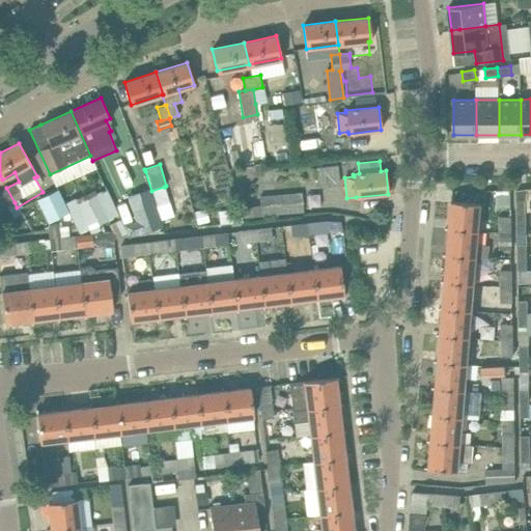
[(317,188),(339,185),(337,165),(315,167),(317,188)]
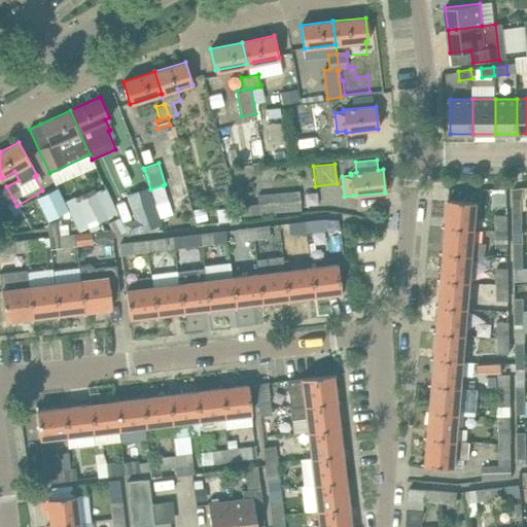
[(73,198),(62,172),(50,176),(57,187),(68,211),(69,211),(79,233),(117,213),(106,187),(96,191),(94,188),(73,198)]
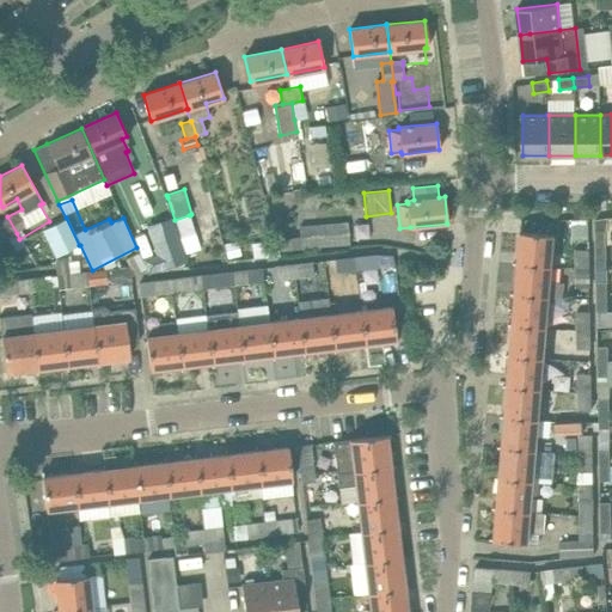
[(189,215),(175,220),(182,238),(196,233),(190,215),(189,215)]
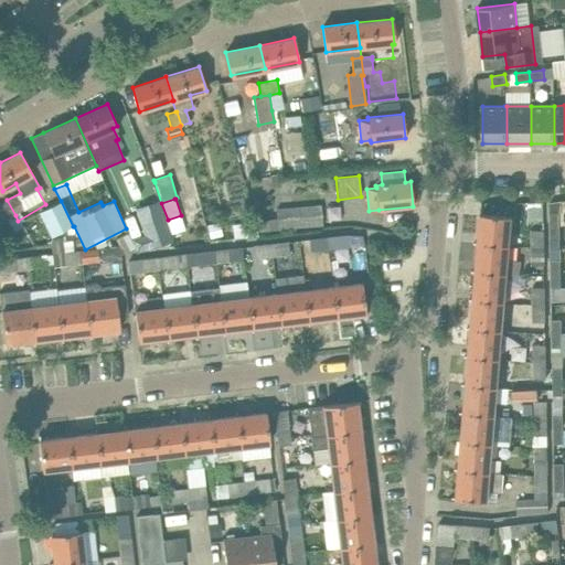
[(16,215),(7,200),(0,203),(0,205),(7,220),(16,215)]
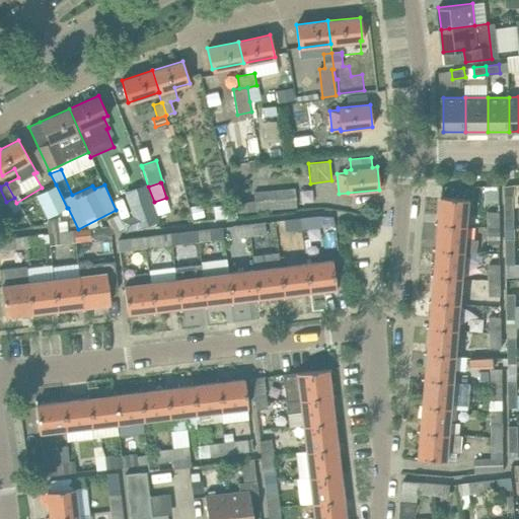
[(25,201),(29,208),(40,203),(48,218),(67,208),(56,184),(35,196),(25,201)]
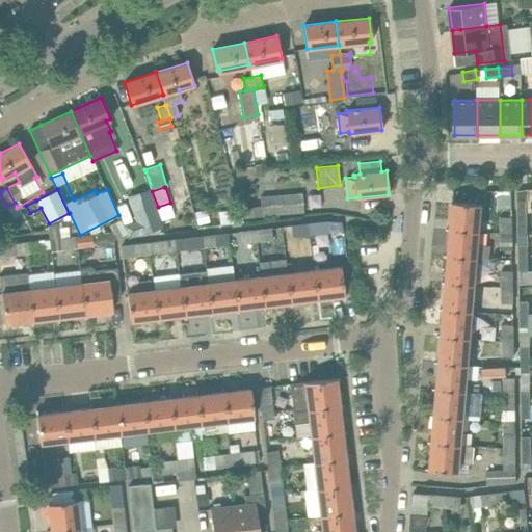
[(166,229),(151,189),(128,198),(140,229),(153,224),(156,233),(166,229)]
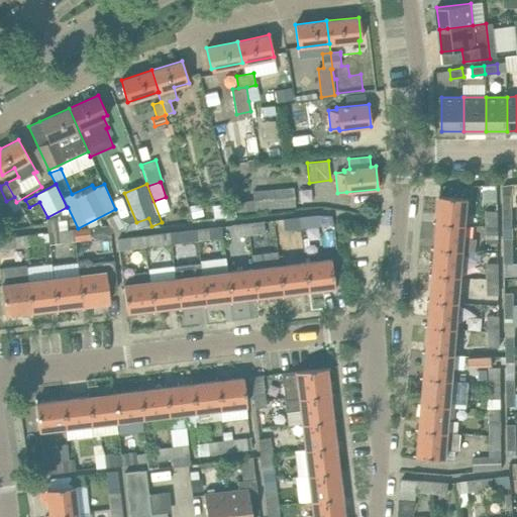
[(260,210),(295,206),(293,187),(257,189),(260,210)]
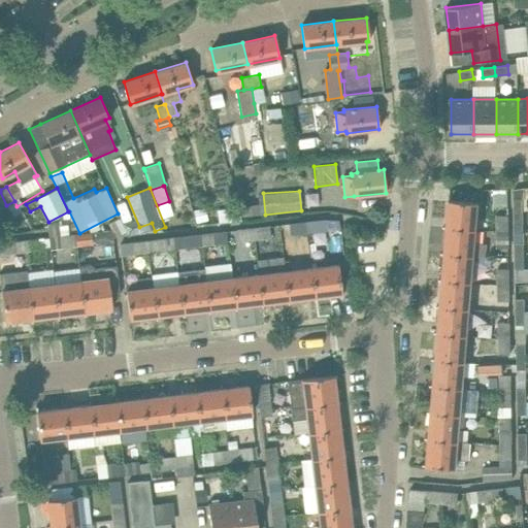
[(515,210),(523,210),(523,198),(514,198),(515,210)]
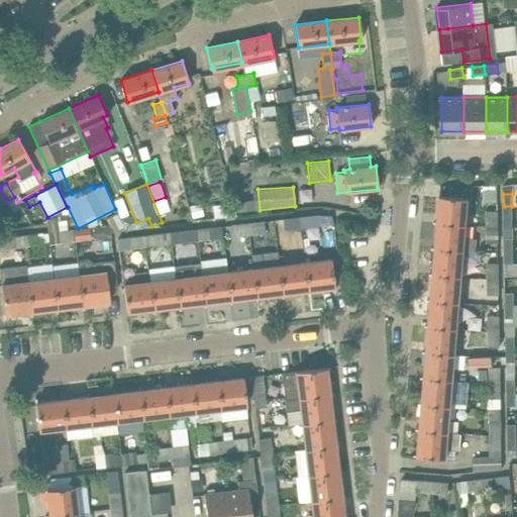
[(468,198),(440,196),(437,222),(466,224),(468,198)]
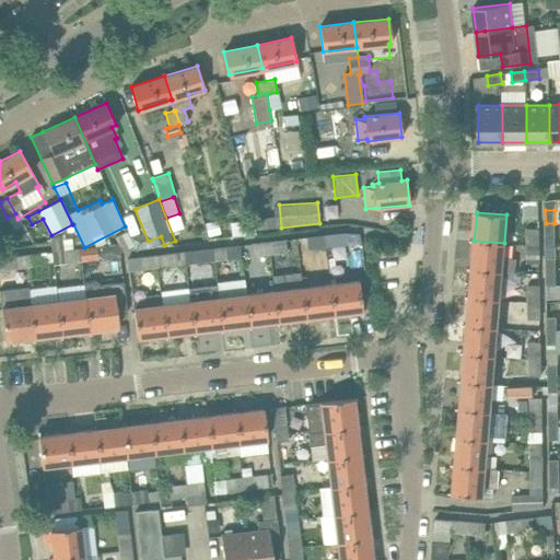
[(15,213),(7,218),(14,230),(22,225),(18,219),(15,213)]
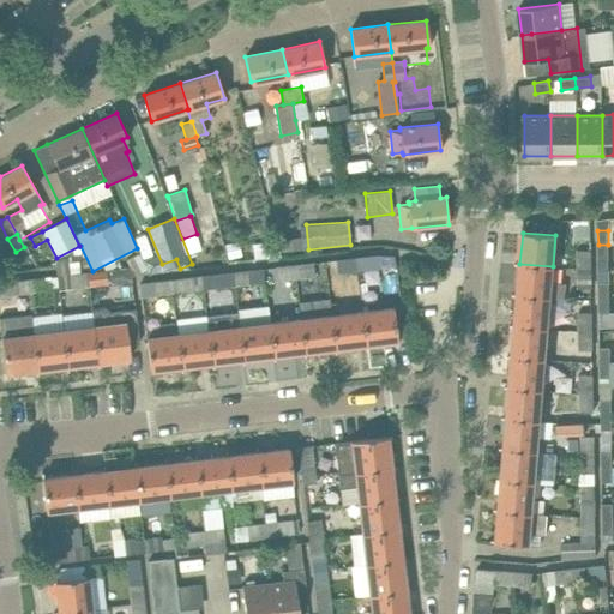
[(608,245),(599,245),(599,260),(608,260),(608,245)]
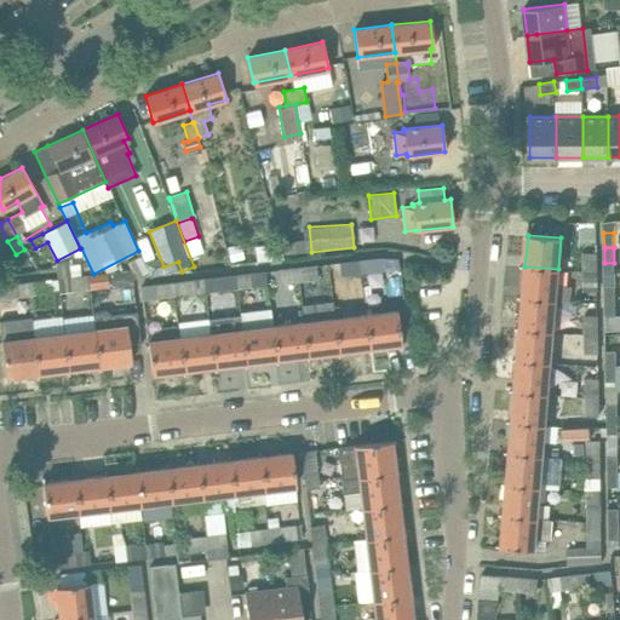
[(583,251),(583,271),(597,271),(597,250),(583,251)]
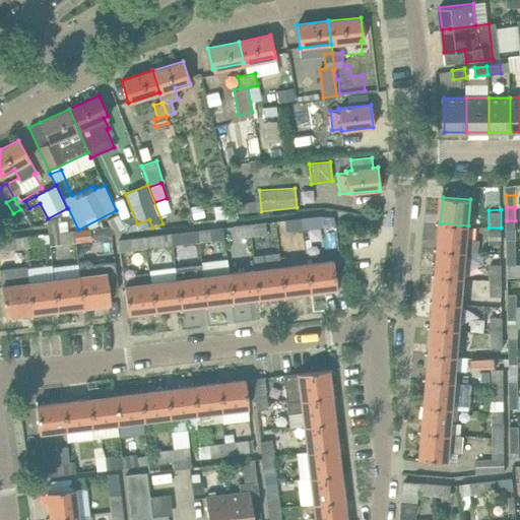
[(119,214),(106,219),(113,234),(124,229),(121,220),(119,214)]
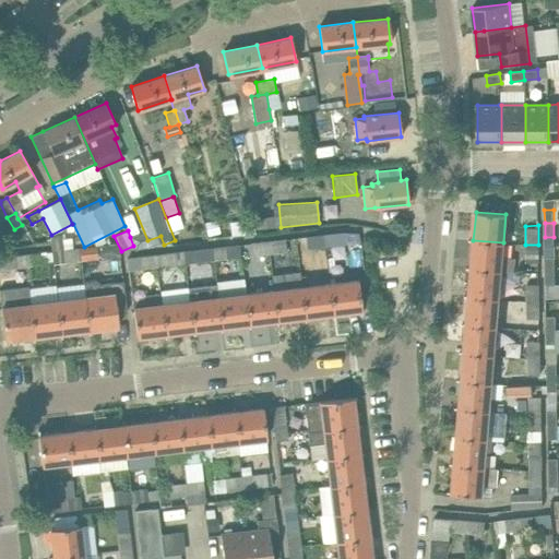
[(341,234),(341,233),(323,235),(325,248),(324,248),(326,259),(344,257),(343,244),(349,242),(351,247),(359,246),(359,233),(341,234)]
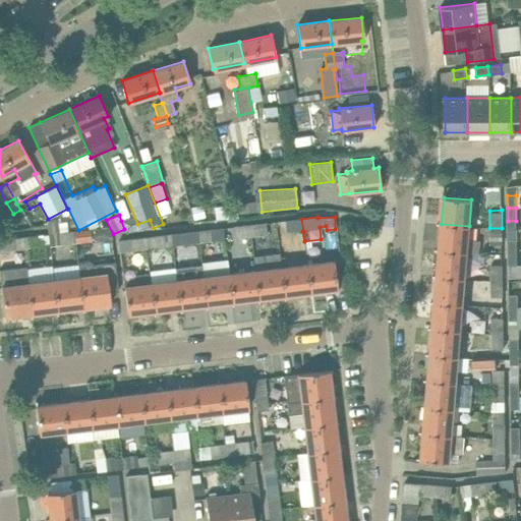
[(303,231),(301,219),(286,220),(287,232),(302,231),(303,231)]
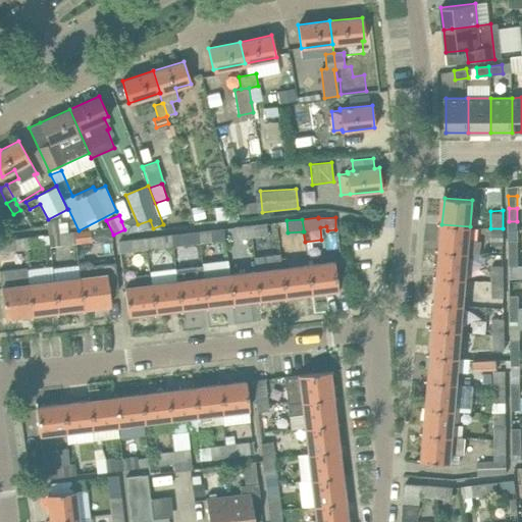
[(58,224),(58,221),(47,222),(50,247),(76,244),(74,230),(67,231),(59,232),(58,224)]
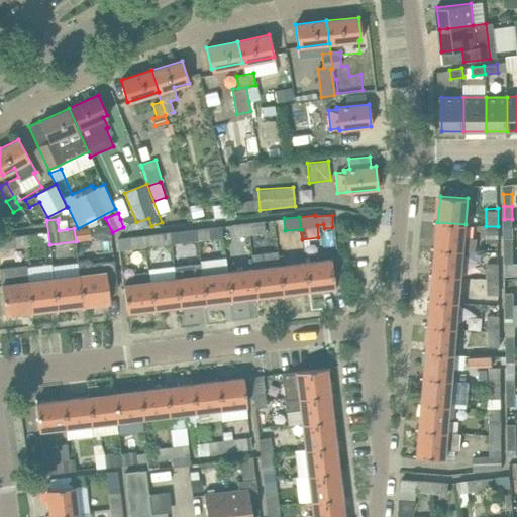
[(66,221),(58,222),(59,230),(67,229),(66,221)]
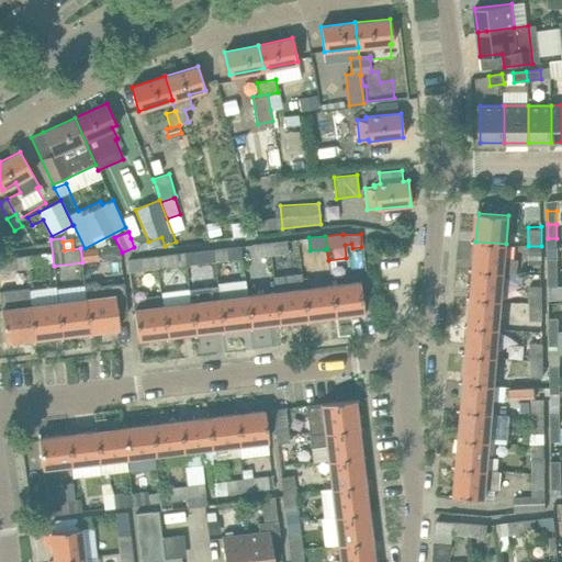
[(270,256),(289,253),(287,240),(269,243),(270,256)]
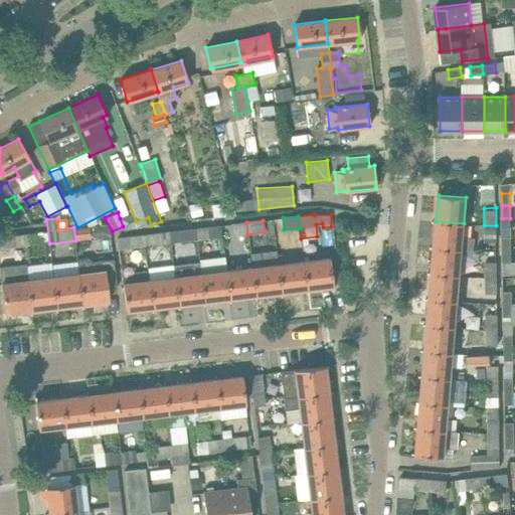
[(434,247),(462,249),(464,223),(436,221),(434,247)]
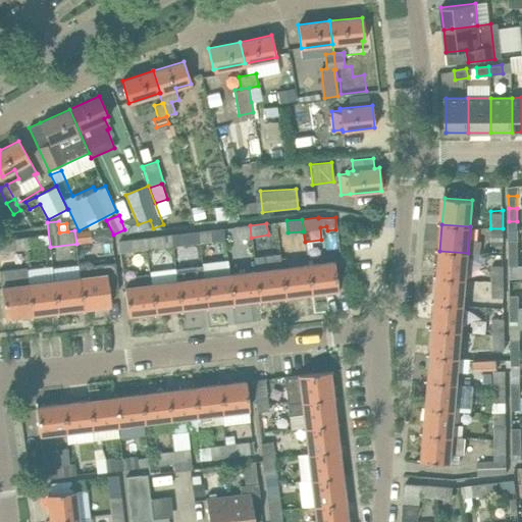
[(251,238),(250,225),(233,226),(236,240),(251,238)]
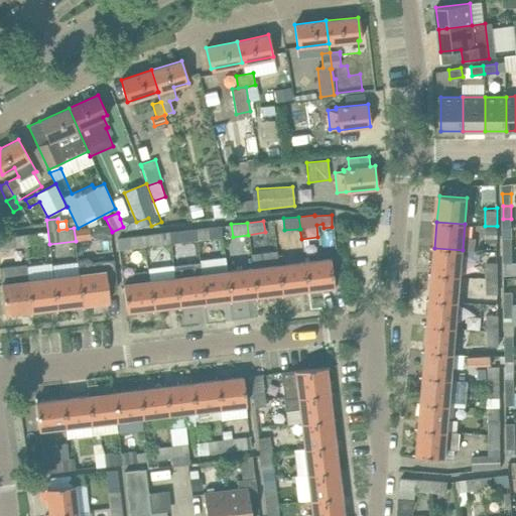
[(76,241),(91,239),(90,226),(74,228),(76,241)]
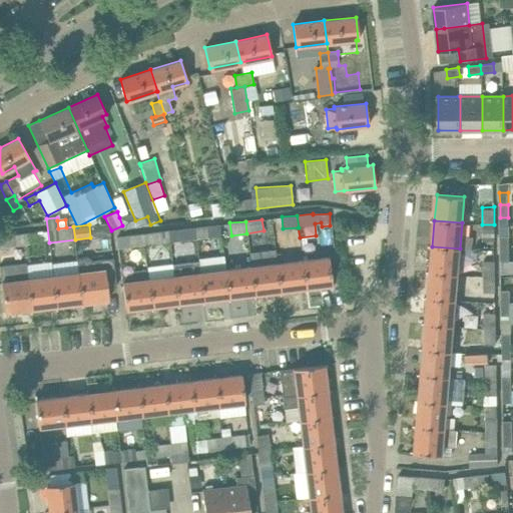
[(494,224),(482,224),(483,240),(495,240),(494,224)]
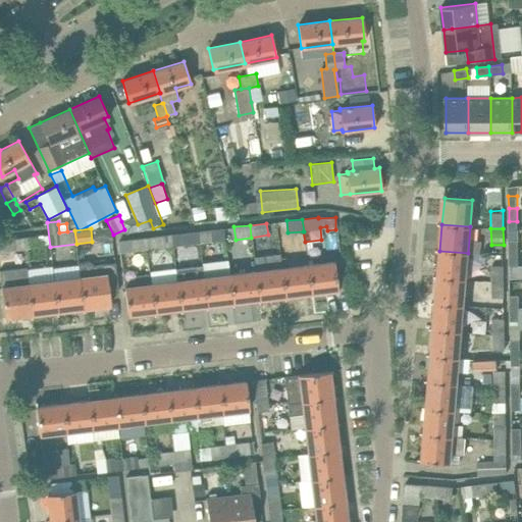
[(199,244),(216,242),(214,229),(198,231),(199,244)]
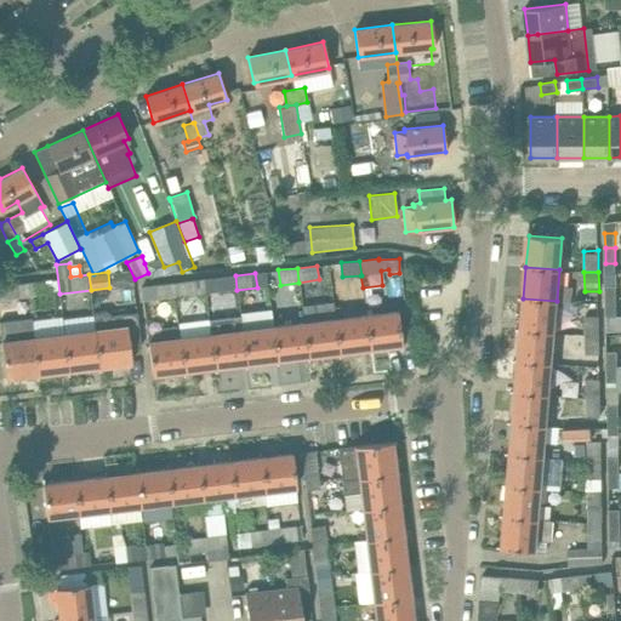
[(237,290),(235,275),(204,279),(206,294),(237,290)]
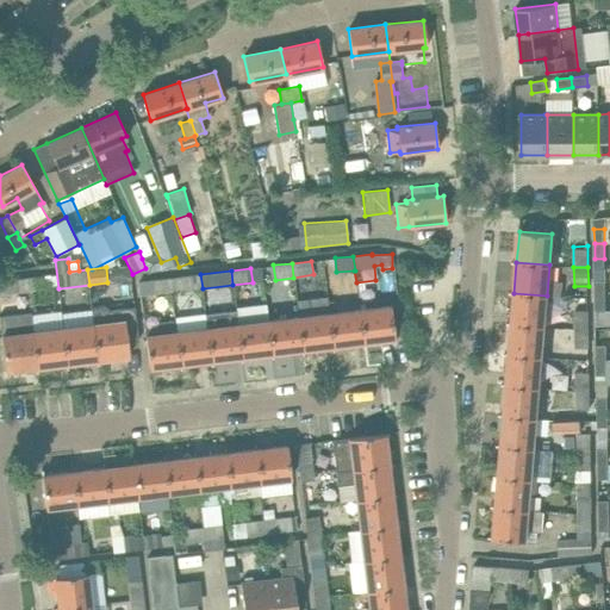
[(172,292),(192,290),(190,275),(169,278),(172,292)]
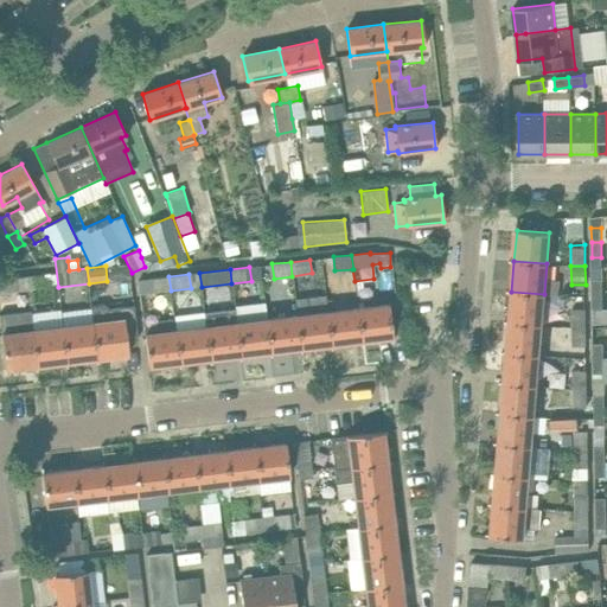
[(16,292),(34,289),(32,275),(14,278),(16,292)]
